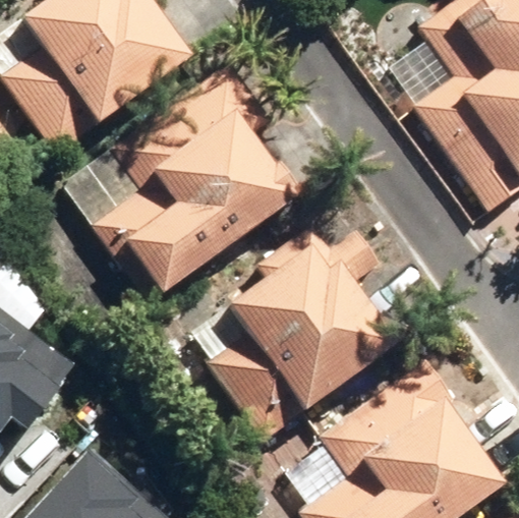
[(0,75),(0,77),(55,154),(189,57),(147,0),(45,0),(18,19),(39,48),(0,75)]
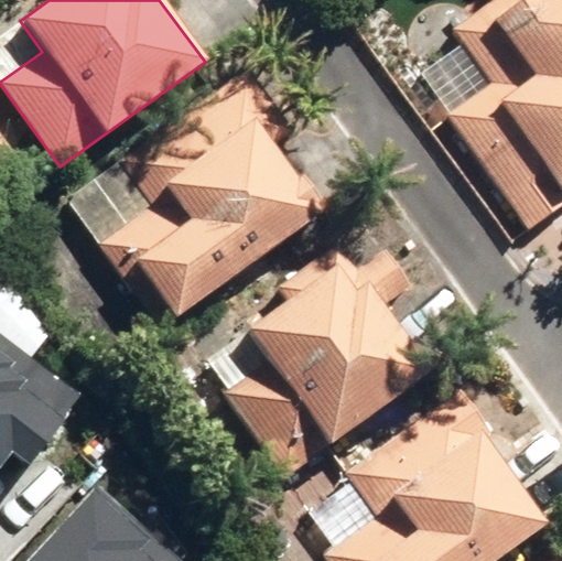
[(492,0),(451,30),(489,85),(446,115),(529,230),(561,206),(561,0),(492,0)]
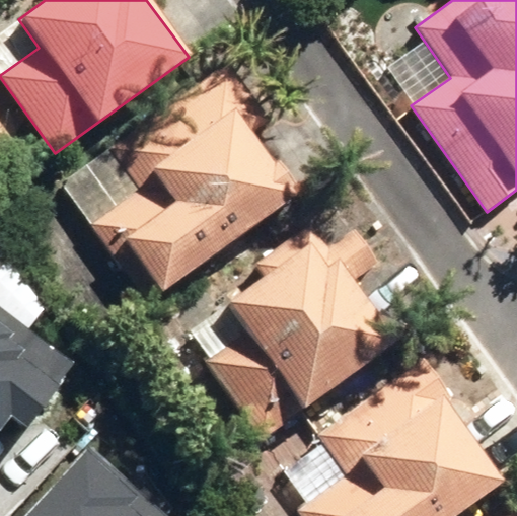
[(139,190),(89,224),(145,304),(295,200),(287,189),(291,186),(275,161),(270,165),(248,135),(271,120),(231,64),(109,148),(139,190)]
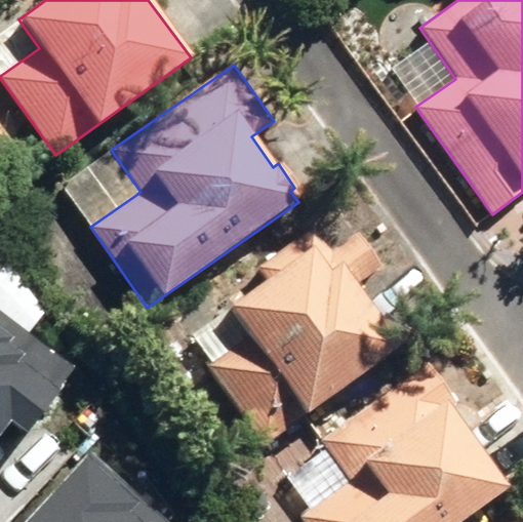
[(264,279),(226,305),(248,336),(207,365),(265,447),(305,419),(303,415),(399,348),(355,284),(380,266),(356,231),(330,249),(315,229),(257,269),(264,279)]
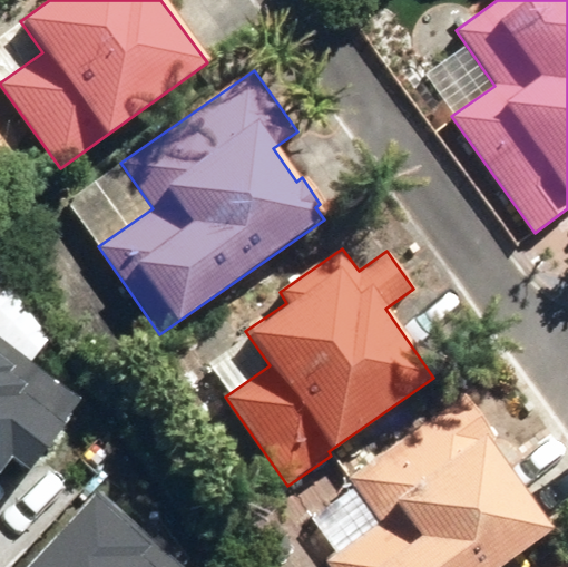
[(0,334),(0,465),(15,448),(31,461),(81,401),(0,334)]
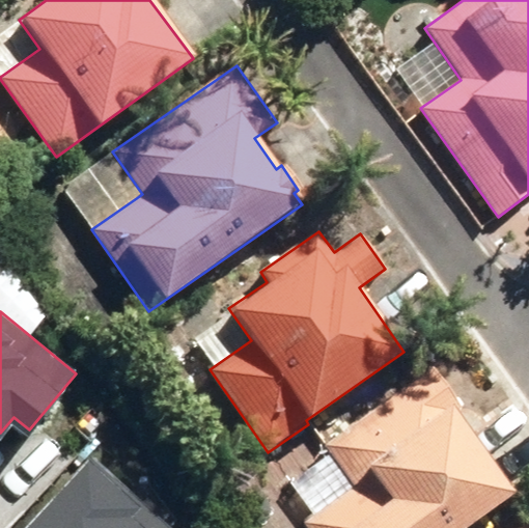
[(355,487),(303,522),(307,527),(464,527),(512,495),(428,376),(327,446),(355,487)]
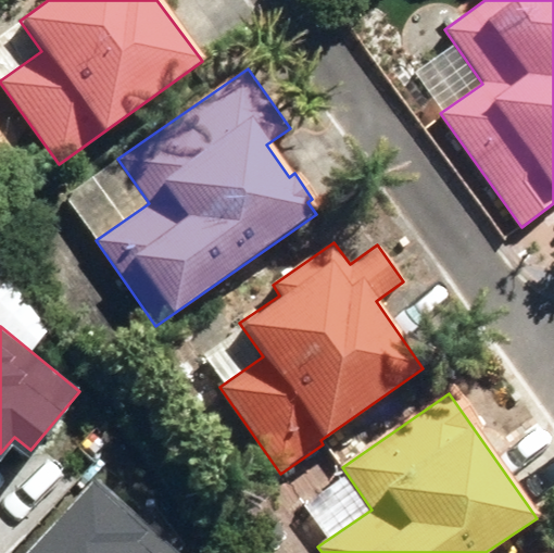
[(180,552),(97,476),(25,552),(180,552)]
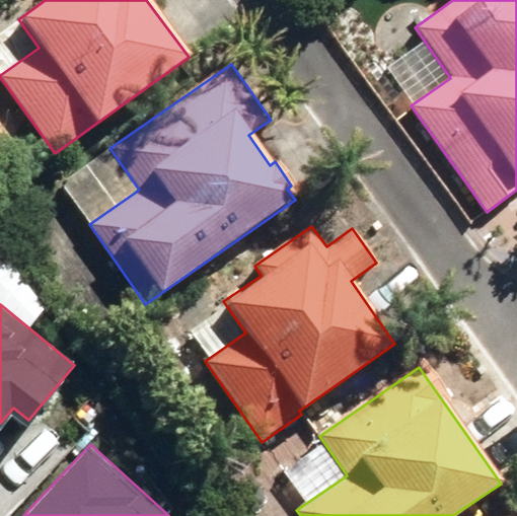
All buildings are outlined.
